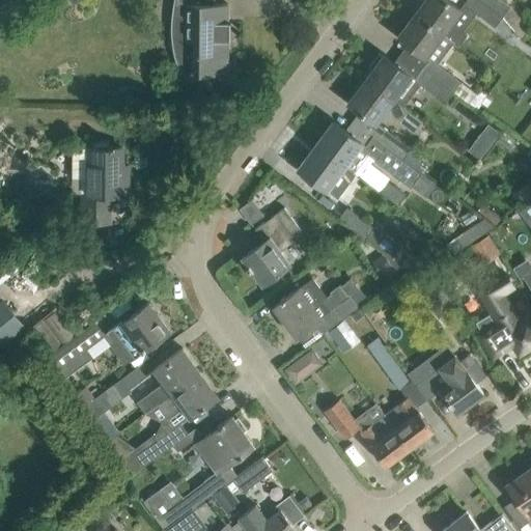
[(228,4),(190,4),(190,0),(174,0),(172,16),(171,28),(172,44),(174,54),(177,62),(182,71),(188,77),(191,73),(193,74),(227,74),(228,4)]
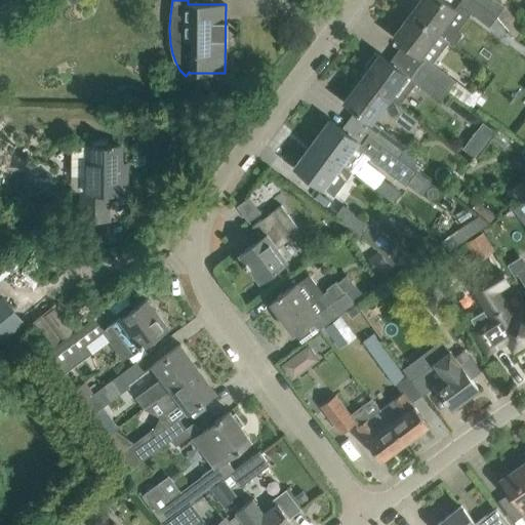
[(442,0),(420,0),(411,12),(437,33),(448,41),(454,45),(462,34),(457,31),(445,22),(454,9),(442,0)]
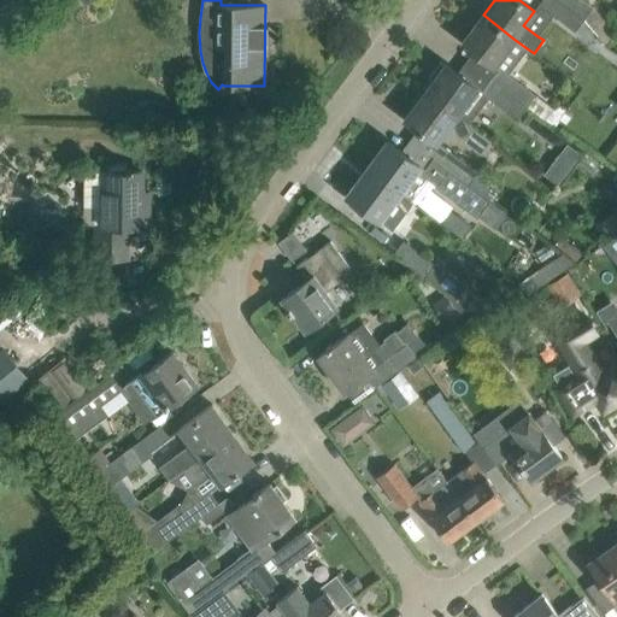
[(585,19),(559,0),(542,0),(539,5),(592,43),(597,36),(585,19)]
